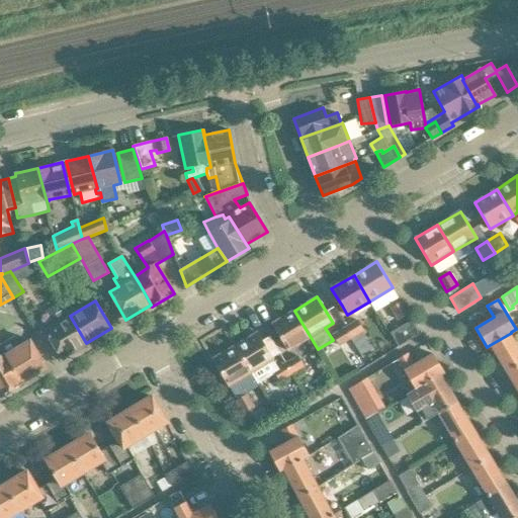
[(409,314),(401,301),(391,308),(398,321),(409,314)]
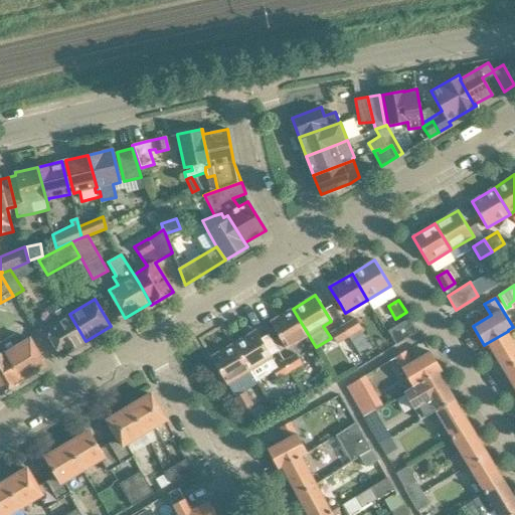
[(270,323),(281,340),(286,349),(308,335),(316,348),(316,347),(293,309),(270,323)]
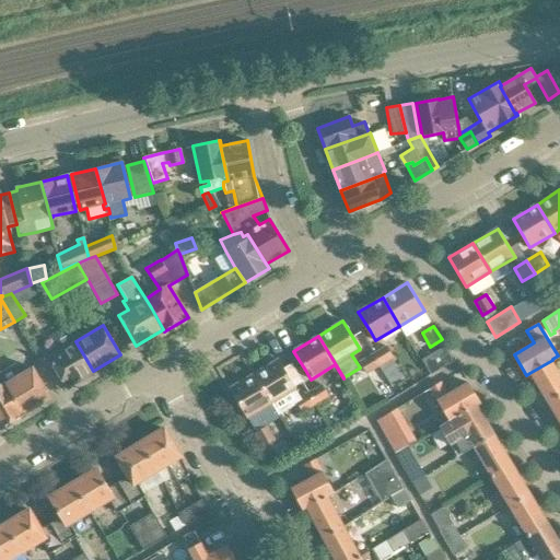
[(48,358),(55,369),(66,387),(93,371),(76,341),(48,358)]
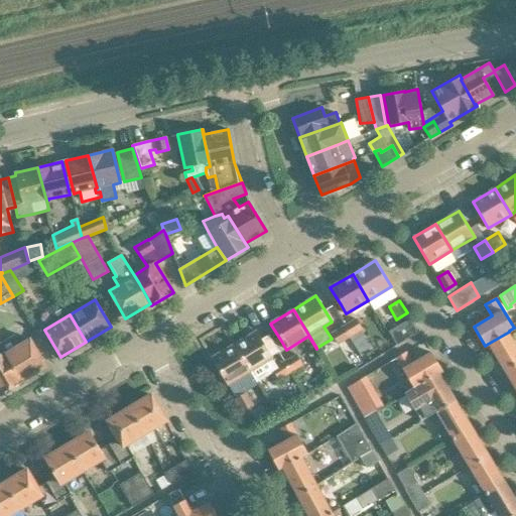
[(345,326),(344,327),(351,337),(350,338),(361,356),(370,351),(359,332),(363,330),(356,317),(345,325),(345,326)]
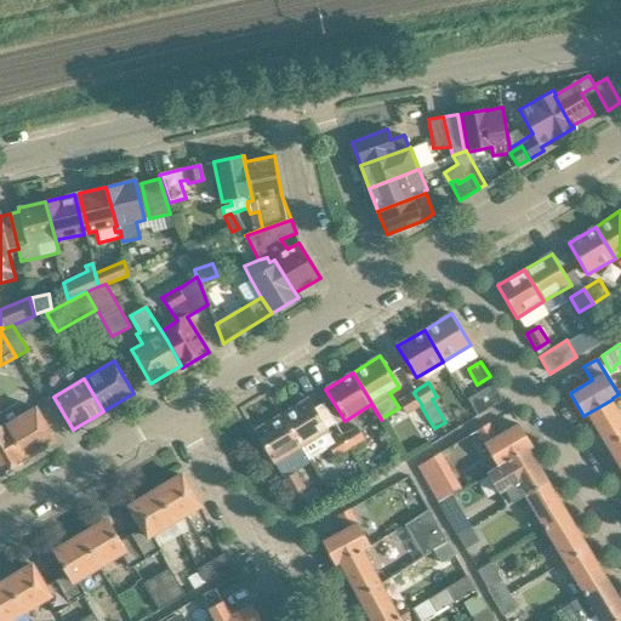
[(495,386),(474,398),(469,402),(479,417),(505,402),(495,386)]
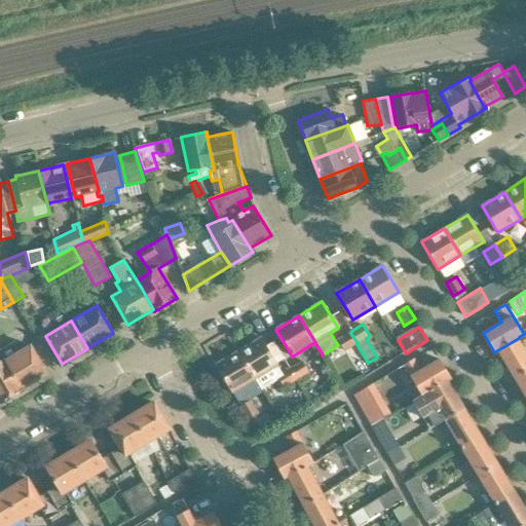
[(358,343),(350,333),(351,332),(351,331),(337,340),(344,351),(357,344),(358,343)]
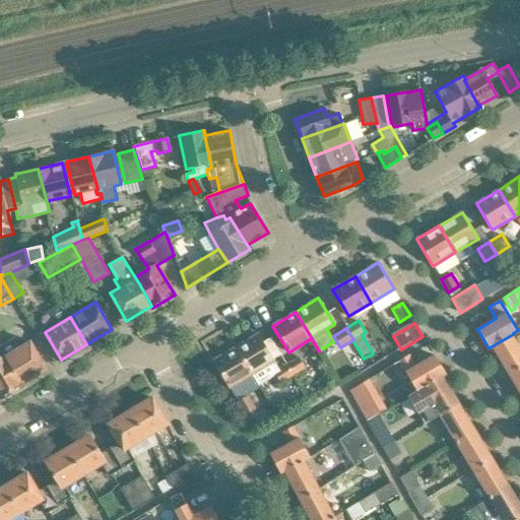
[(259,333),(236,347),(252,374),(274,361),(259,333)]
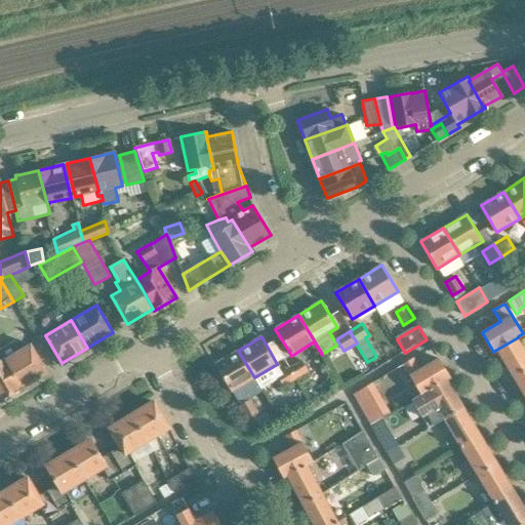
[(524,349),(518,337),(496,350),(514,377),(524,370),(524,349)]
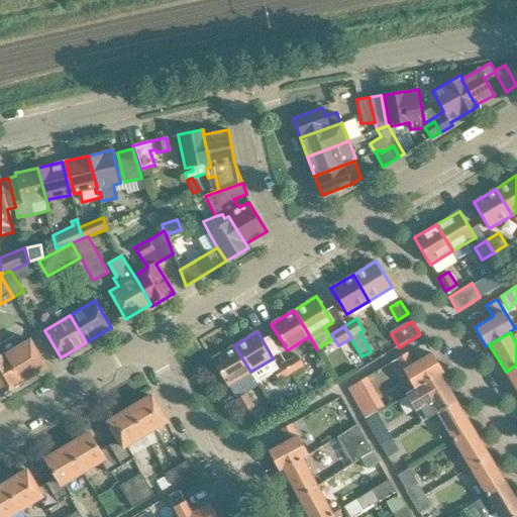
[(15,334),(0,343),(22,381),(46,367),(29,339),(21,344),(15,334)]
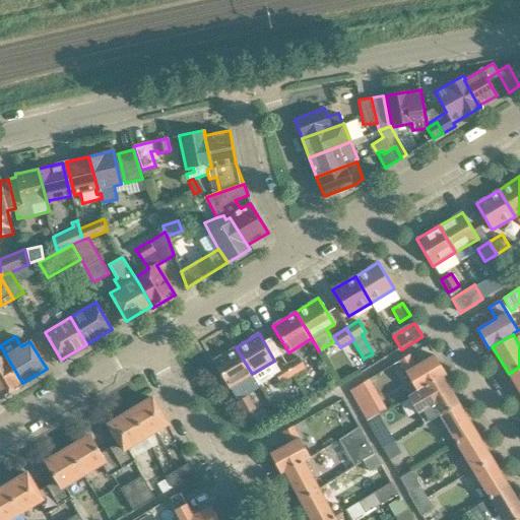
[(0,397),(1,398),(23,385),(22,383),(0,345),(0,397)]
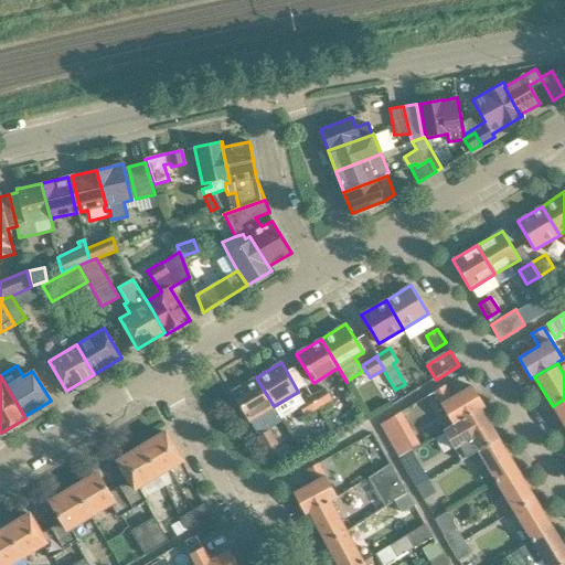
[(274,406),(256,377),(232,393),(248,422),(274,406)]
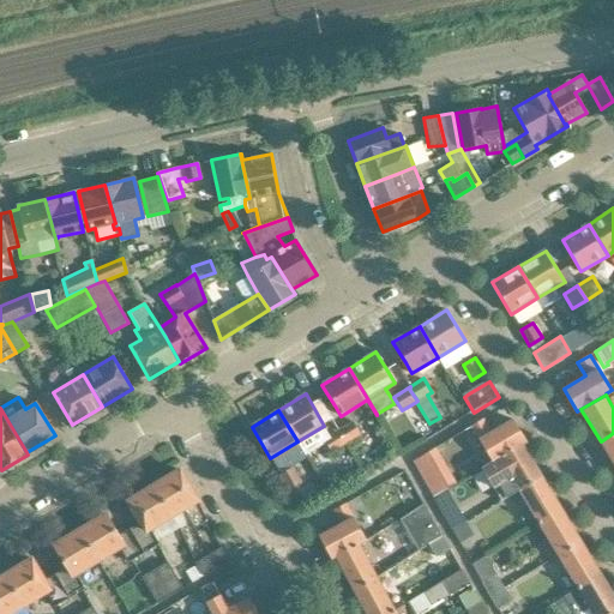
[(422,417),(411,425),(420,438),(431,431),(422,417)]
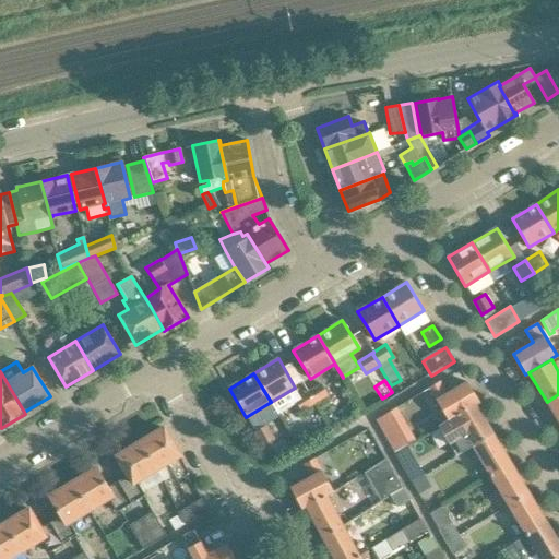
[(440,381),(429,388),(448,419),(438,425),(439,426),(449,420),(455,417),(454,416),(475,404),(479,402),(467,381),(448,393),(440,381)]
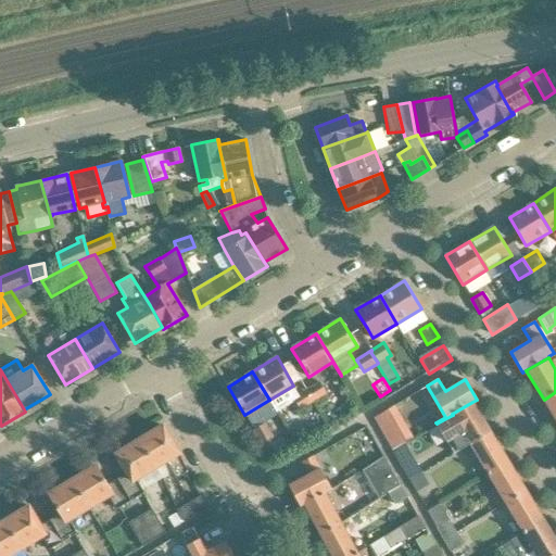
[(318,381),(306,389),(314,401),(326,393),(318,381)]
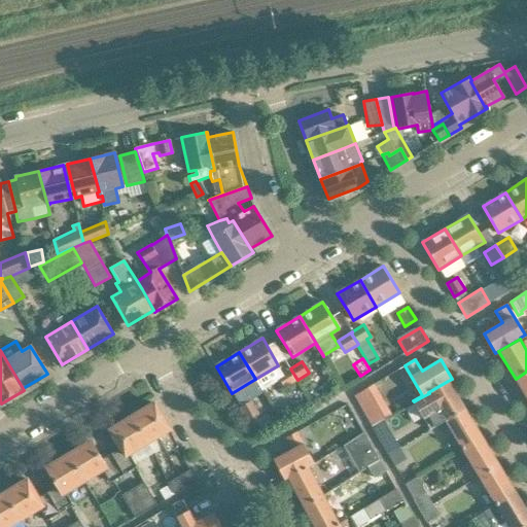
[(290,369),(277,377),(284,388),(297,380),(290,369)]
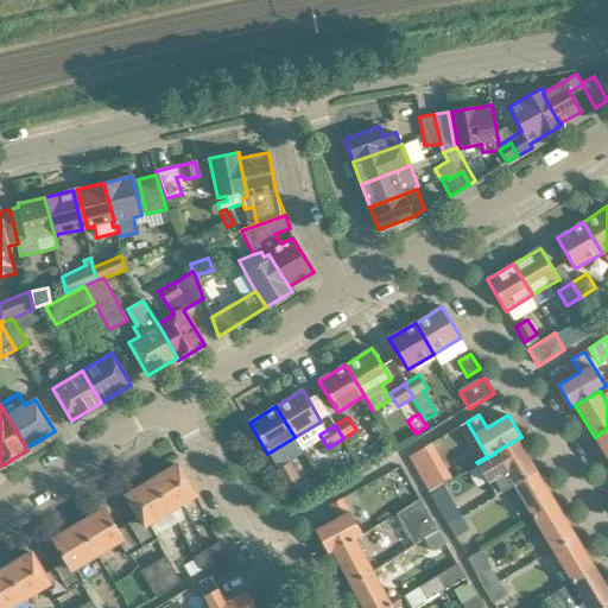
[(607,429),(595,437),(607,458),(607,429)]
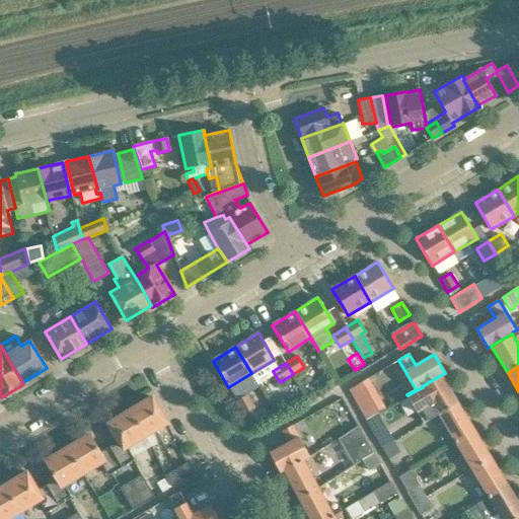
[(417,390),(408,395),(417,413),(419,412),(425,422),(439,414),(458,402),(441,375),(422,386),(423,387),(417,390)]
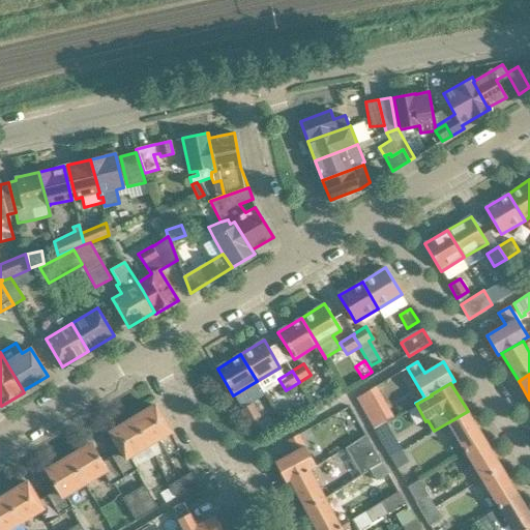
[(385,421),(393,417),(376,386),(356,398),(374,429),(385,421)]
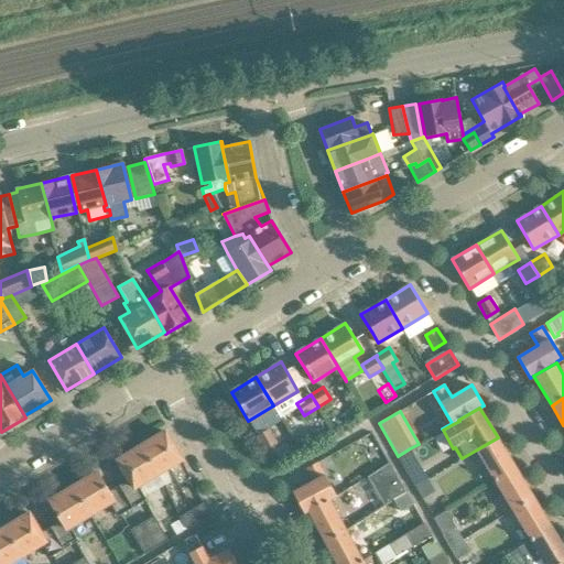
[(257,435),(266,449),(277,443),(269,429),(257,435)]
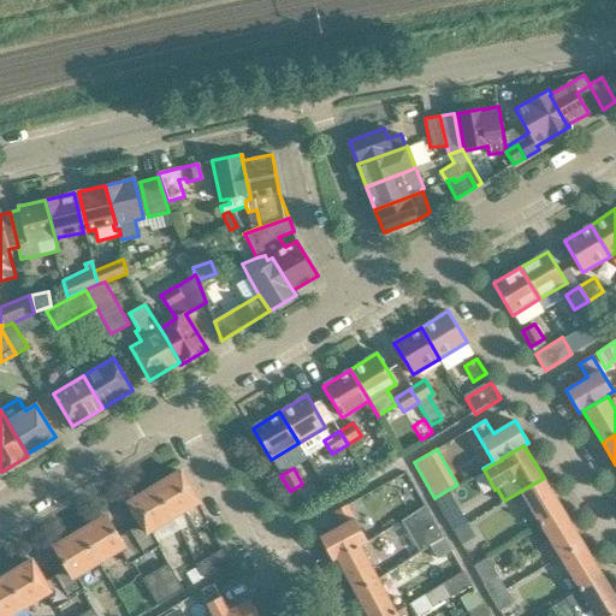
[(181,472),(154,487),(172,517),(184,510),(194,529),(208,522),(199,502),(181,472)]
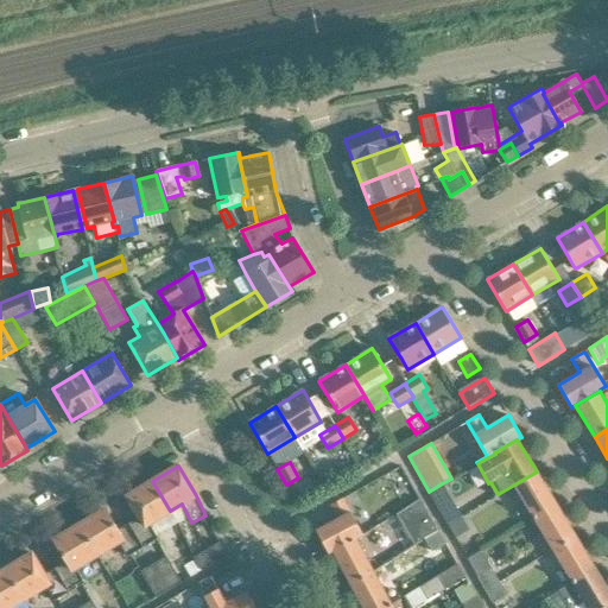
[(410,468),(392,468),(392,494),(410,494),(410,468)]
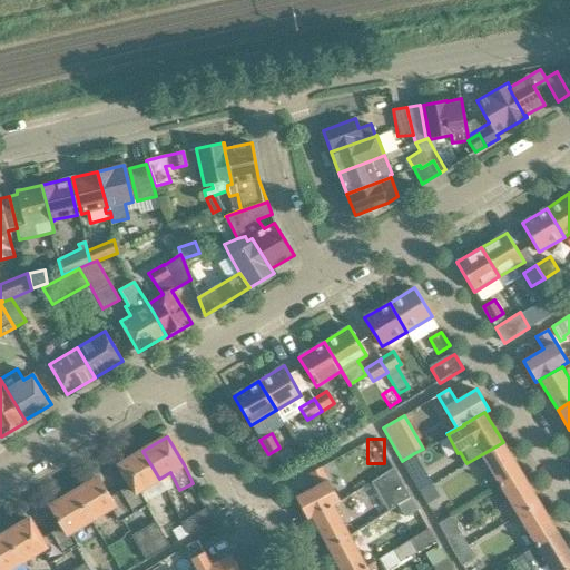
[(503,442),(482,454),(500,485),(521,472),(503,442)]
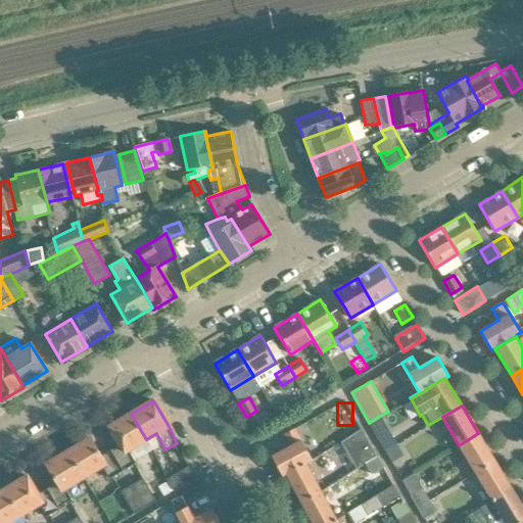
[(131,414),(109,426),(120,444),(111,448),(123,466),(125,469),(136,463),(134,461),(152,449),(146,439),(131,414)]
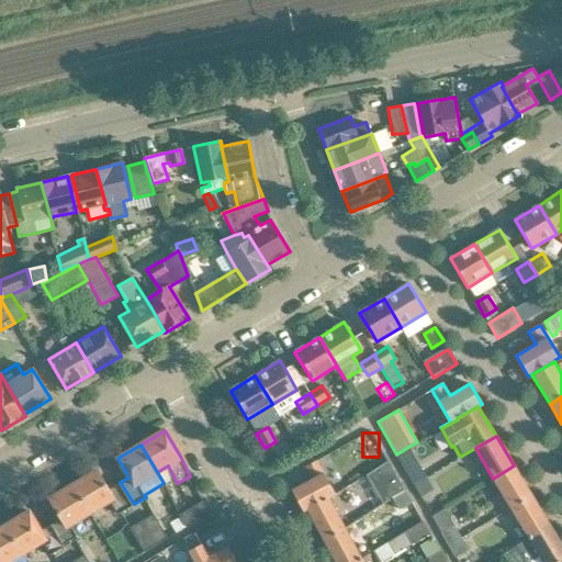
[(426,479),(408,447),(396,454),(414,485),(426,479)]
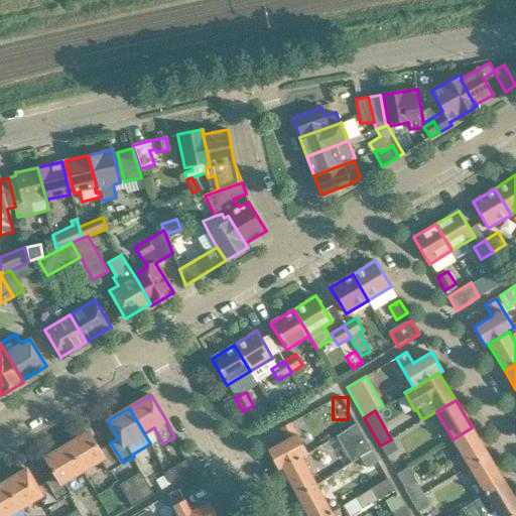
[(286,439),(268,449),(278,470),(282,468),(301,457),(307,454),(290,422),(280,428),(286,439)]
